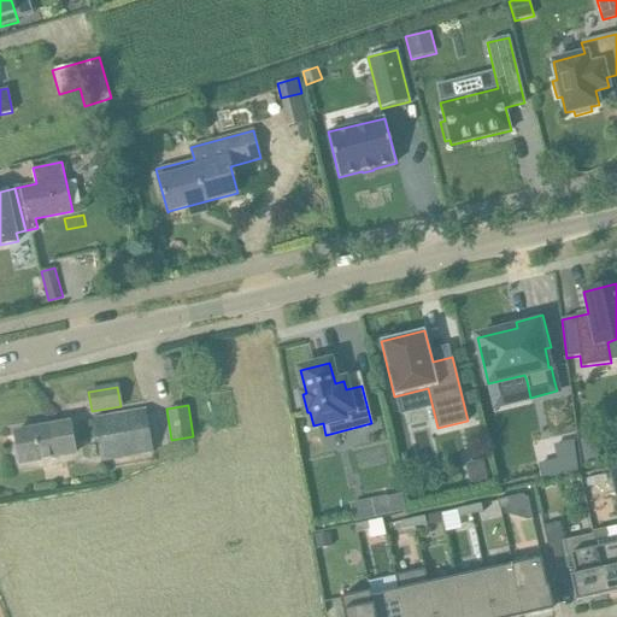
[(153,452),(146,410),(93,419),(101,462),(153,452)]
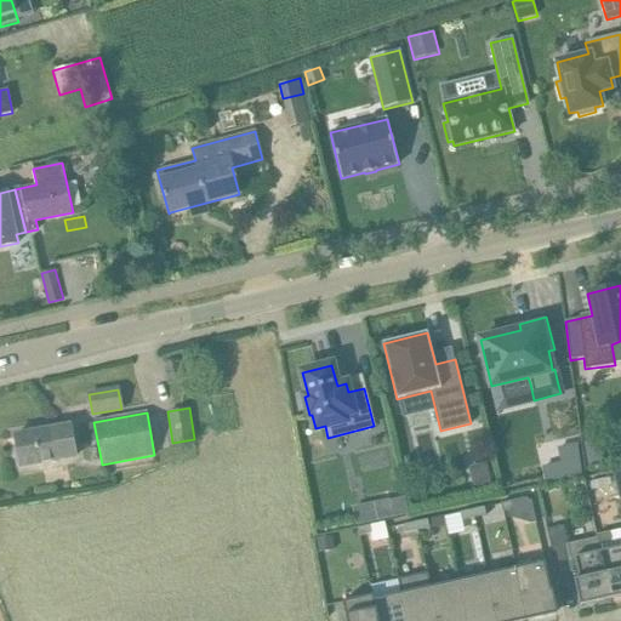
[(77,456),(70,426),(15,436),(21,466),(77,456)]
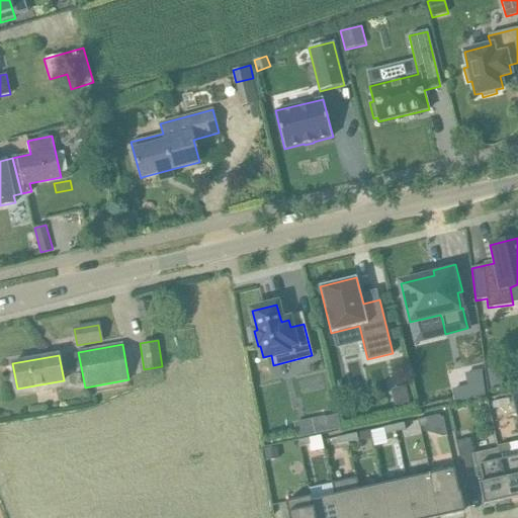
[(494,368),(487,369),(491,390),(503,386),(499,367),(494,368)]
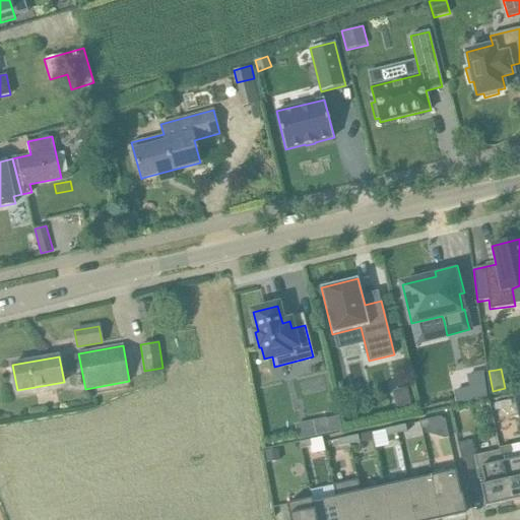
[(397,410),(411,406),(407,391),(393,395),(397,410)]
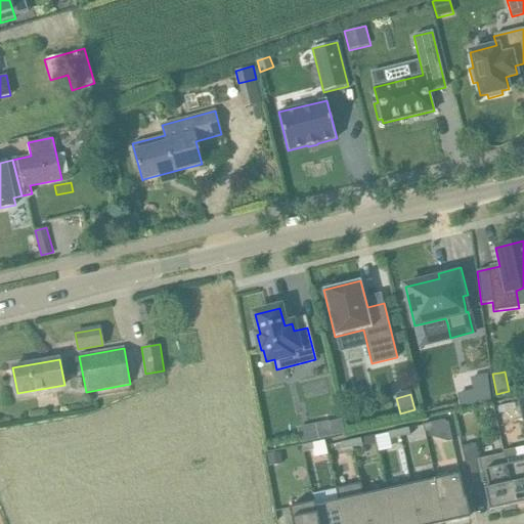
[(318,439),(333,436),(330,422),(315,425),(318,439)]
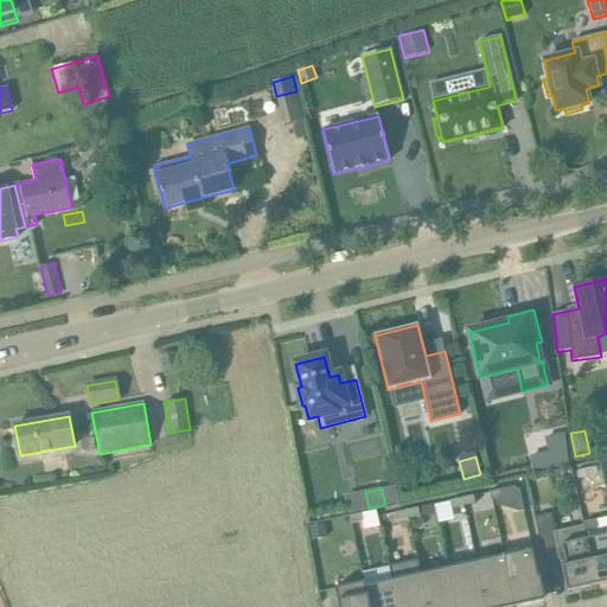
[(503,498),(502,490),(490,492),(491,500),(503,498)]
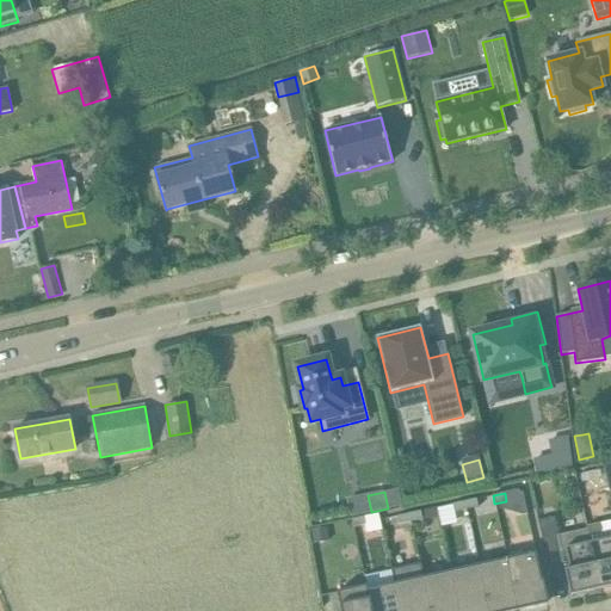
[(479,507),(476,499),(464,501),(467,510),(479,507)]
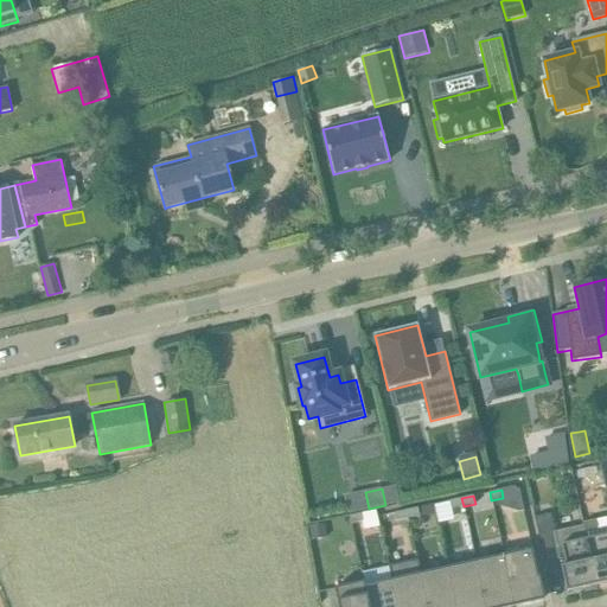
[(461,498),(451,500),(452,509),(464,506),(461,498)]
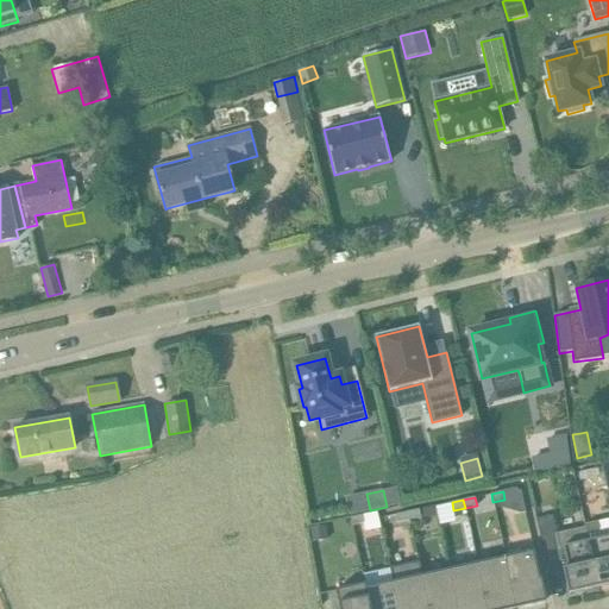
[(421,518),(419,509),(408,513),(409,520),(421,518)]
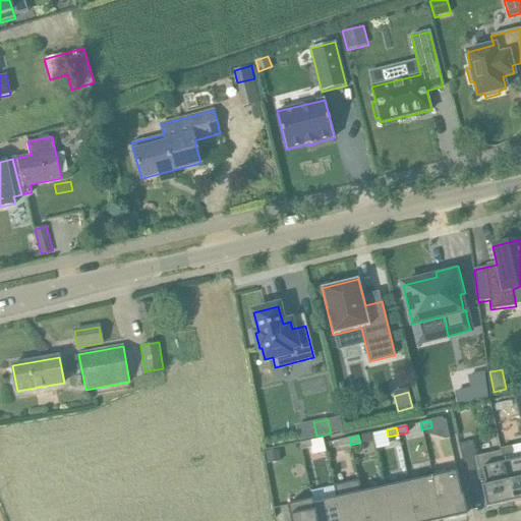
[(350,445),(349,439),(339,441),(340,448),(350,445)]
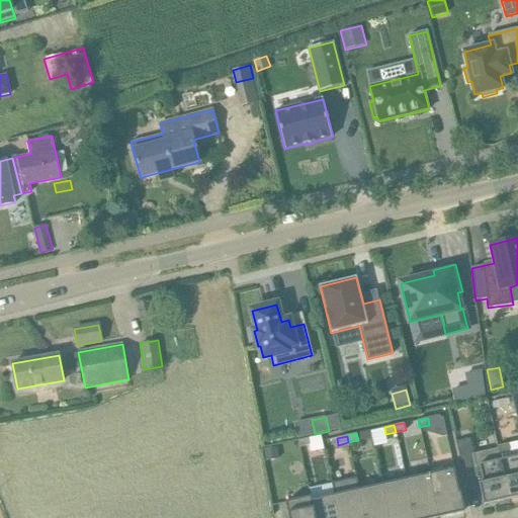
[(309,445),(307,438),(297,440),(299,447),(309,445)]
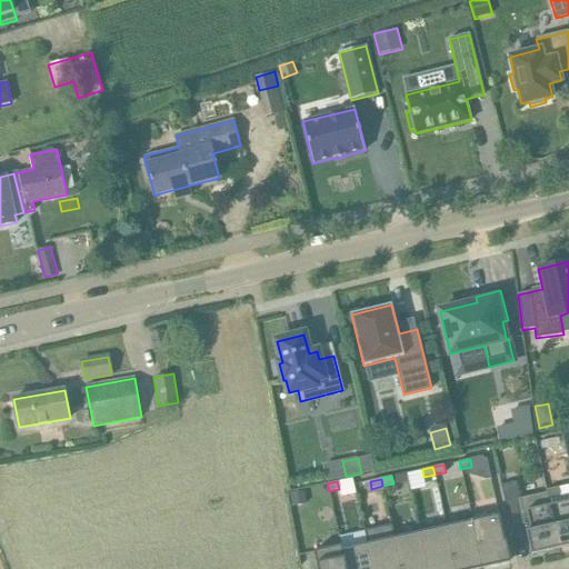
[(545,552),(560,549),(548,492),(547,493),(520,499),(516,482),(502,486),(509,516),(528,511),(531,530),(527,531),(531,552),(532,556),(545,552)]
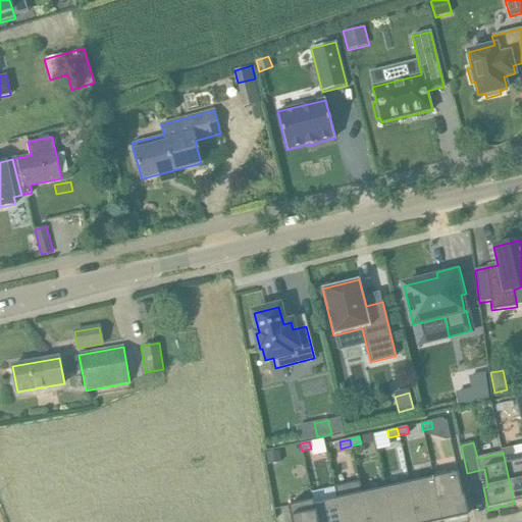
[(291,453),(302,451),(300,444),(290,446),(291,453)]
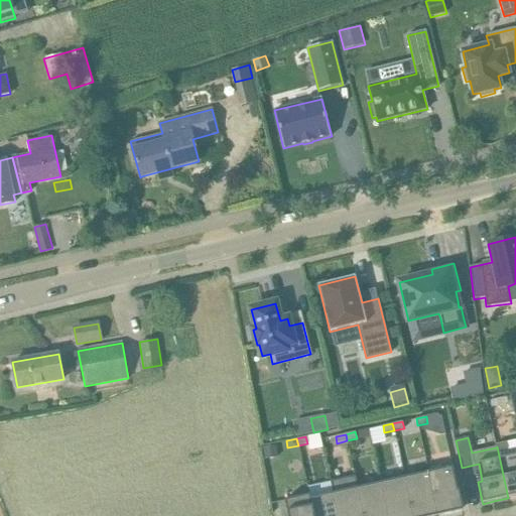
[(515,439),(495,444),(496,447),(497,446),(508,498),(515,496),(515,439)]
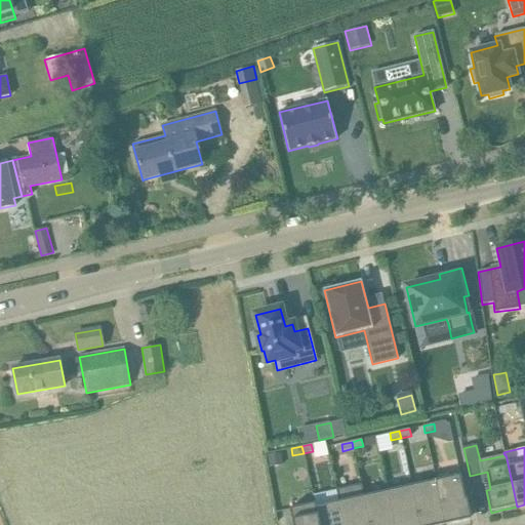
[(280,453),(268,456),(270,467),(282,465),(280,453)]
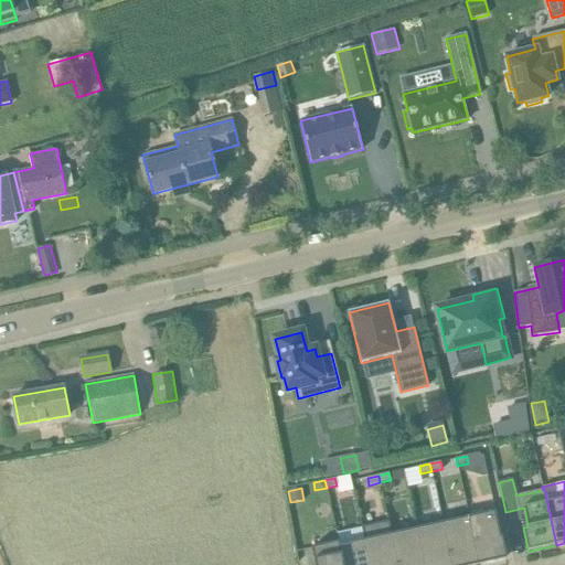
[(473,541),(479,564),(508,558),(502,536),(501,536),(496,511),(469,516),(473,541)]
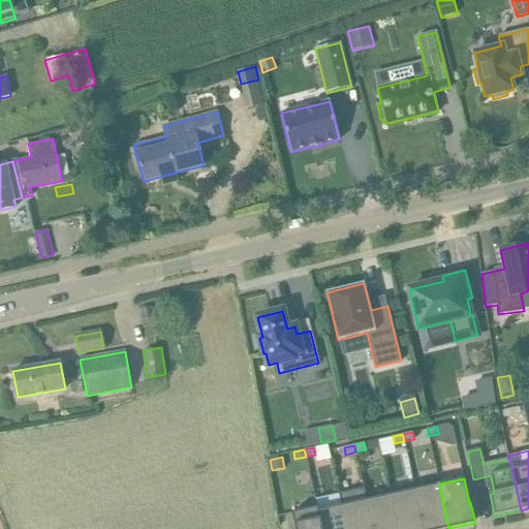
[(446,528),(448,528),(439,485),(414,490),(423,528),(446,528)]
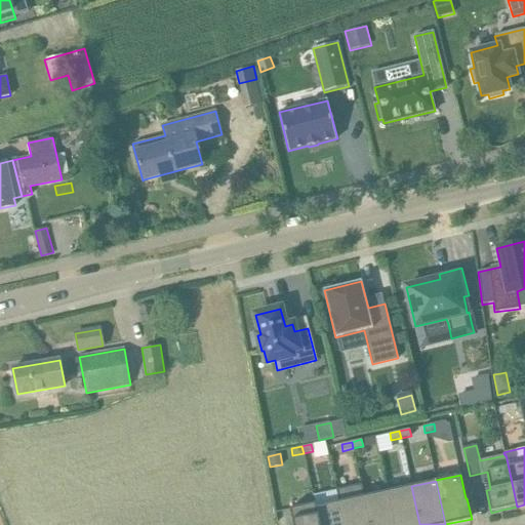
[(336,489),(344,524),(369,524),(363,496),(364,496),(362,484),(336,489)]
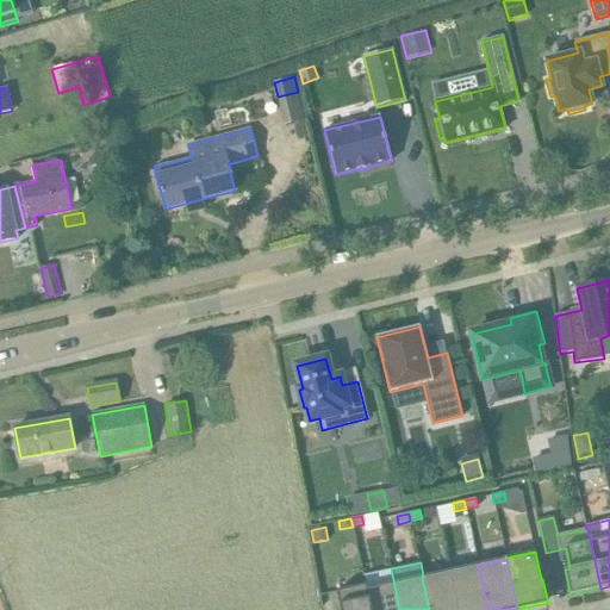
[(487,609),(478,565),(450,571),(459,609),(487,609)]
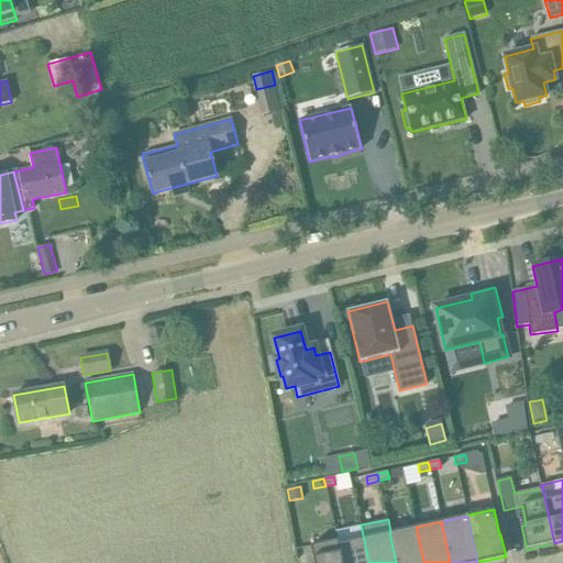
[(368,562),(361,525),(337,530),(338,540),(342,562),(368,562)]
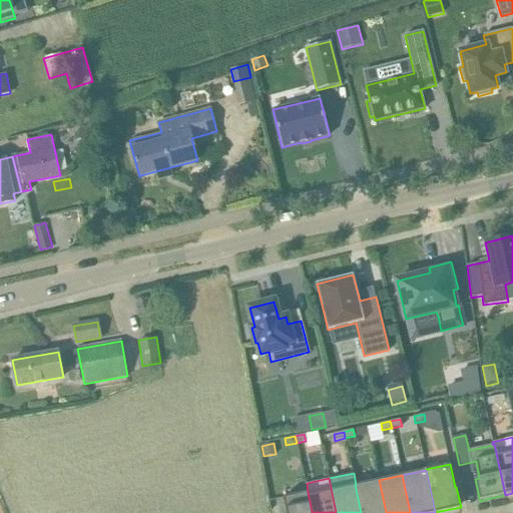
[(386,512),(379,480),(356,485),(355,485),(361,512),(386,512)]
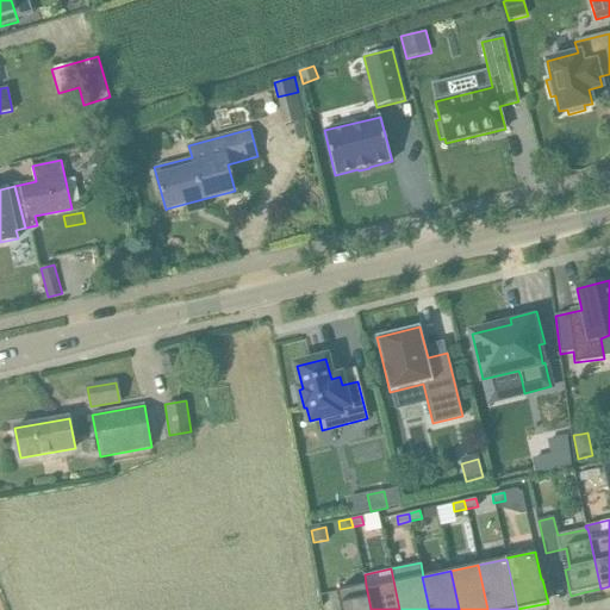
[(371,609),(366,585),(336,591),(340,609),(371,609)]
